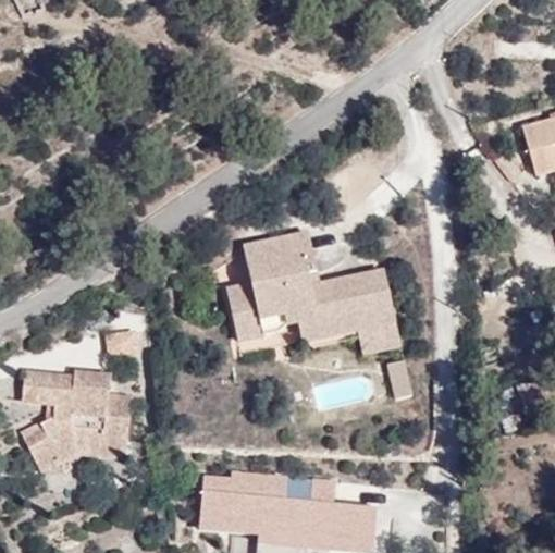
[(554,115),(526,123),(539,172),(554,168),(554,115)]
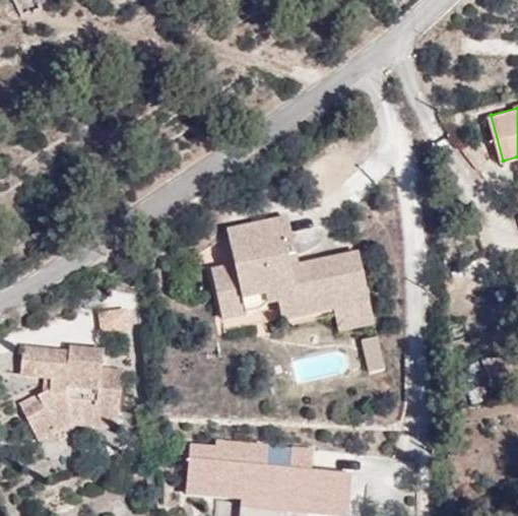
[(334,310),(368,303),(362,274),(327,280),(325,262),(299,267),(290,218),(229,231),(234,264),(212,270),(219,316),(260,310),(269,302),(278,300),(330,291),(334,310)]
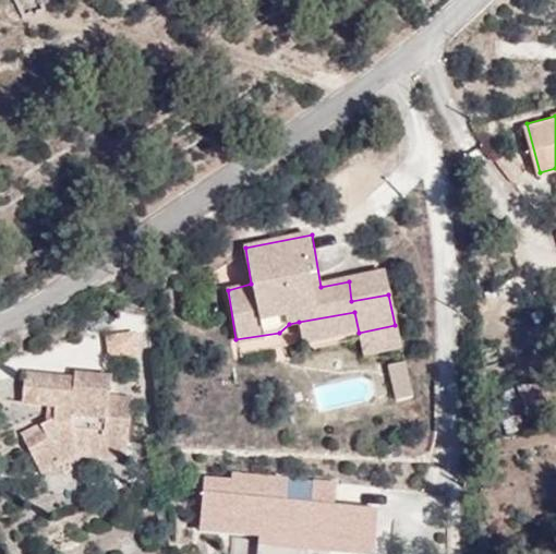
[(351,301),(388,294),(384,274),(349,281),(351,301)]
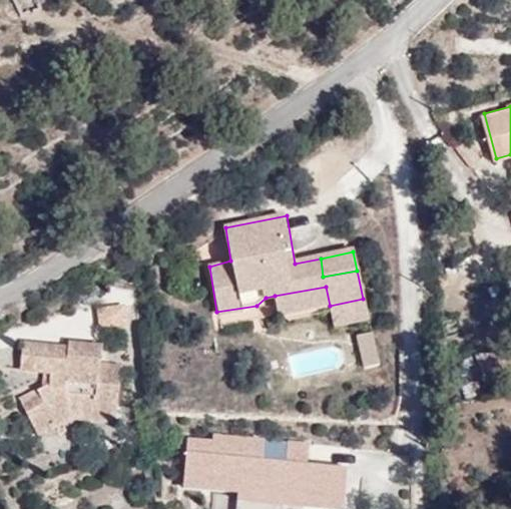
[(278,315),(330,306),(326,287),(275,296),(278,315)]
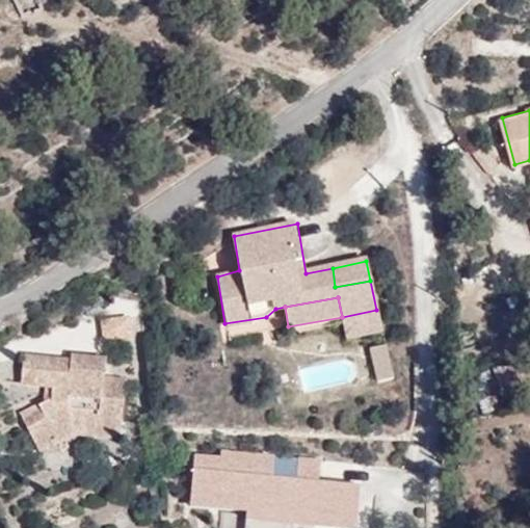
[(380,332),(376,310),(342,317),(346,339),(380,332)]
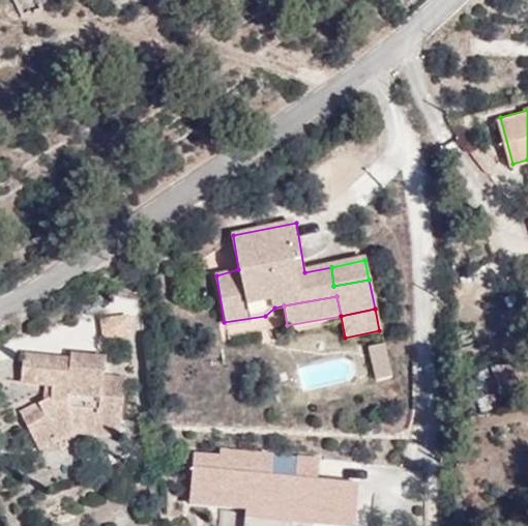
[(390,378),(383,345),(368,348),(375,382),(390,378)]
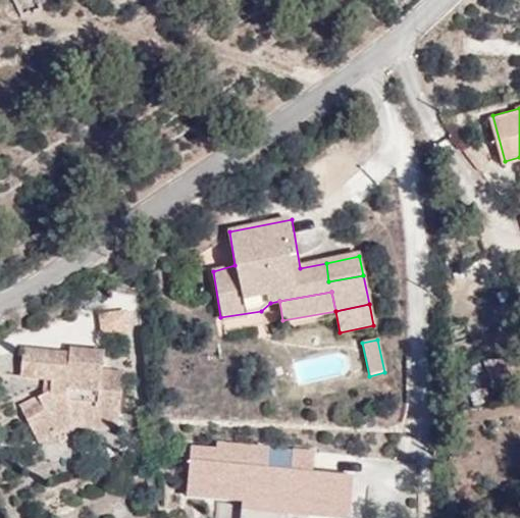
[(18,371),(41,373),(49,374),(49,386),(40,391),(18,401),(36,437),(55,428),(51,419),(68,410),(116,416),(122,369),(101,366),(103,349),(68,344),(69,350),(21,344),(18,371)]
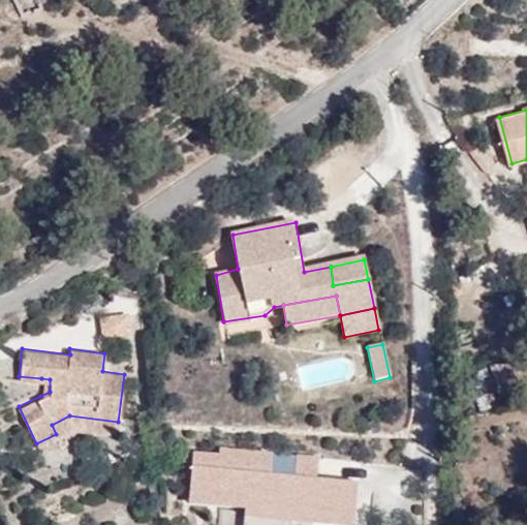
[(50,379),(41,378),(40,396),(50,392),(50,379)]
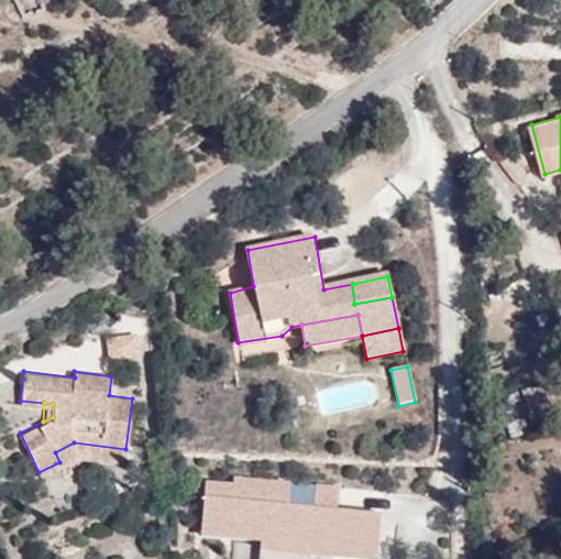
[(123,459),(125,449),(74,442),(55,452),(59,462),(75,455),(123,459)]
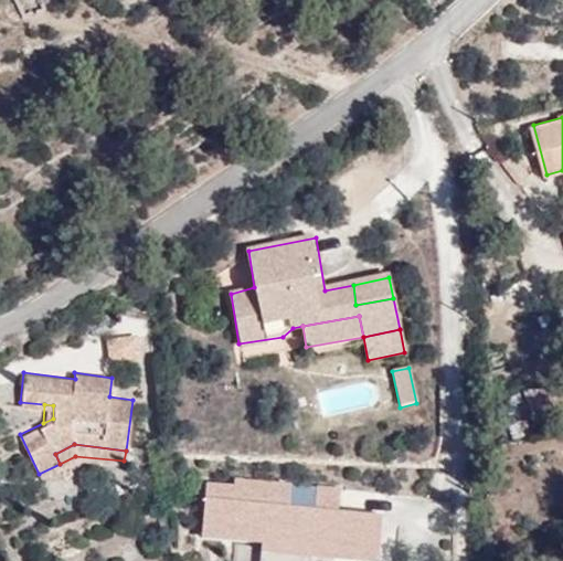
[(233,485),(206,483),(202,535),(259,540),(258,550),(262,550),(308,554),(311,554),(378,560),(382,515),(337,510),(339,487),(234,477),(233,485)]
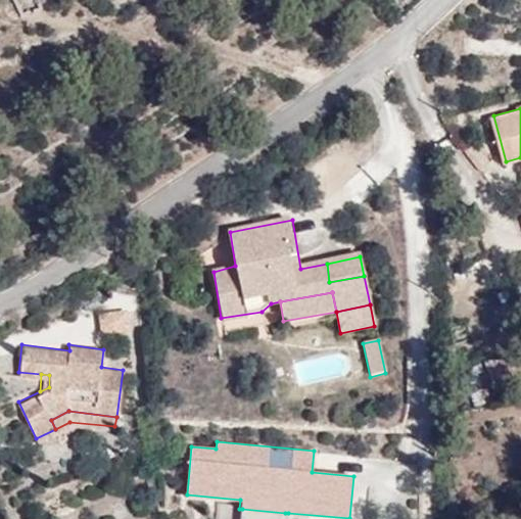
[(284,518),(241,518),(242,512),(242,509),(239,509),(238,518),(287,518),(288,513),(285,513),(285,516),(284,518)]
